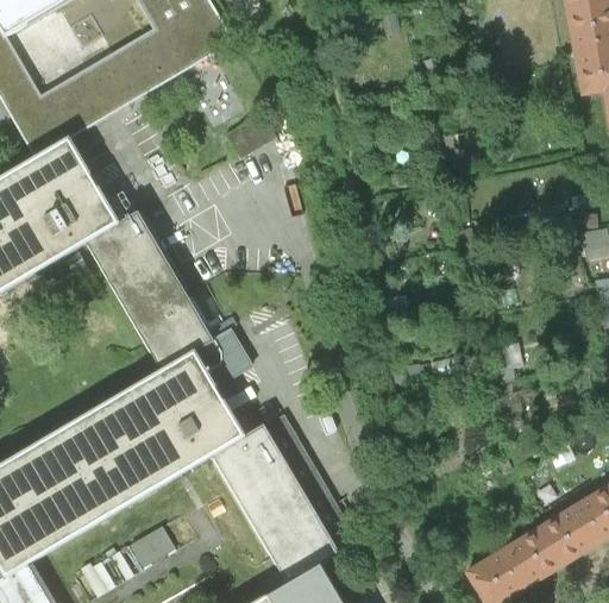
[(68,136),(138,95),(199,58),(212,50),(234,38),(211,0),(0,0),(0,94),(11,112),(37,157),(0,177),(0,569),(5,577),(0,579),(0,586),(10,602),(343,602),(340,600),(341,598),(320,563),(339,552),(327,533),(350,520),(286,410),(245,434),(224,397),(223,399),(214,387),(255,363),(240,339),(233,326),(213,338),(209,332),(186,291),(138,211),(119,221),(98,186),(96,186),(93,181),(88,173),(90,173),(70,139),(68,136)]
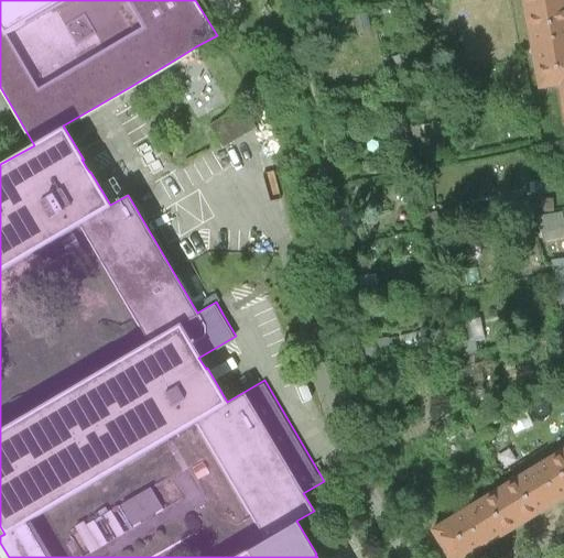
[(215,0),(221,13),(246,2),(245,0),(215,0)]
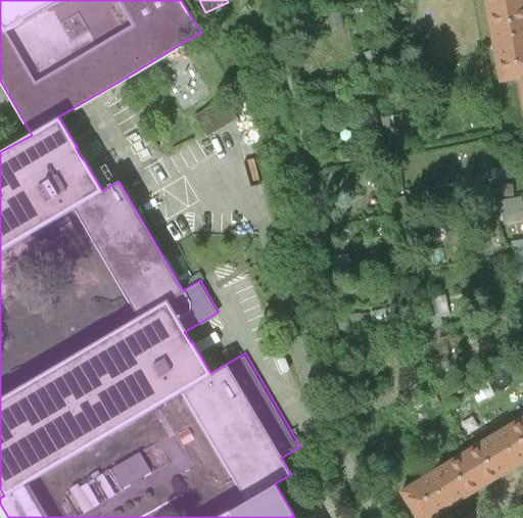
[(484,0),(497,82),(516,79),(522,77),(522,6),(521,0),(484,0)]
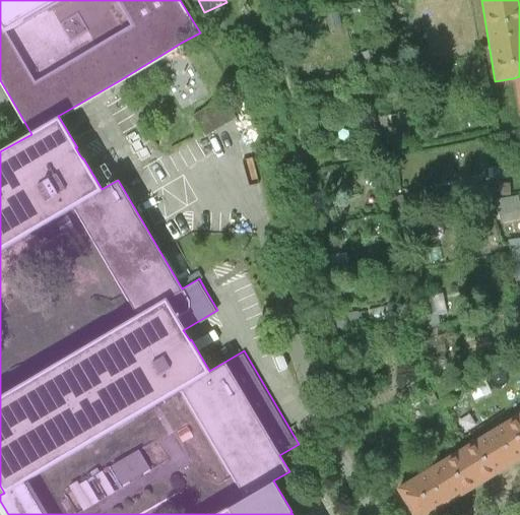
[(193,112),(205,132),(237,114),(224,93),(193,112)]
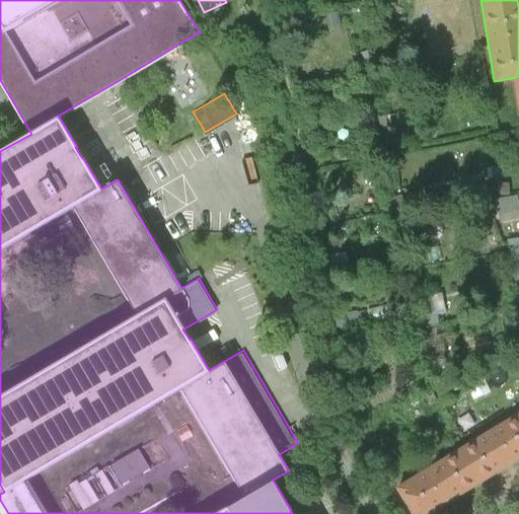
[(382,109),(383,136),(406,135),(405,108),(382,109)]
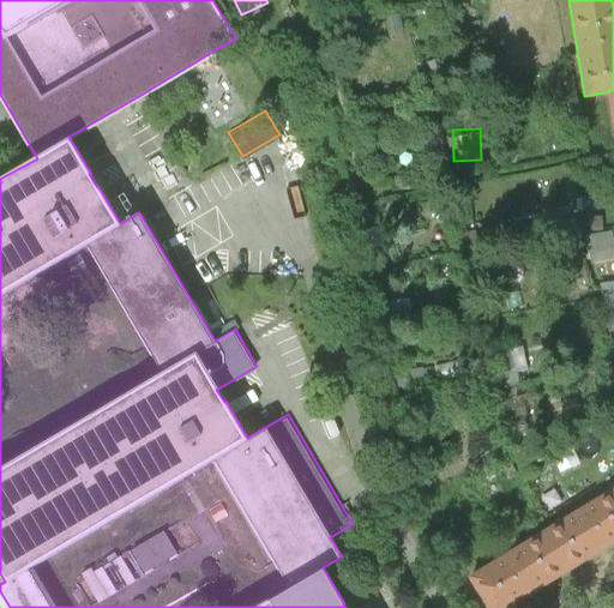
[(613,230),(613,223),(588,229),(594,258),(613,253),(613,230)]
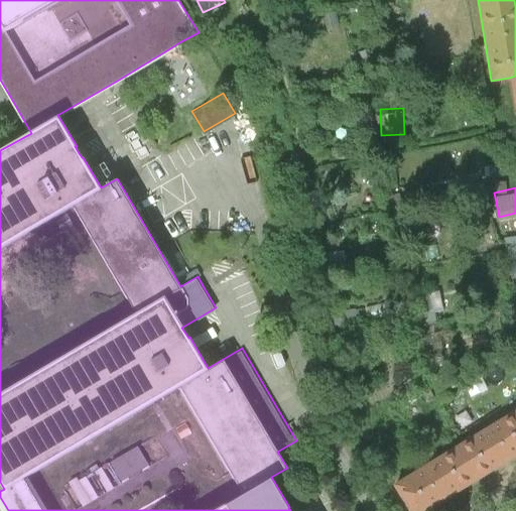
[(509,255),(515,253),(515,230),(505,232),(509,255)]
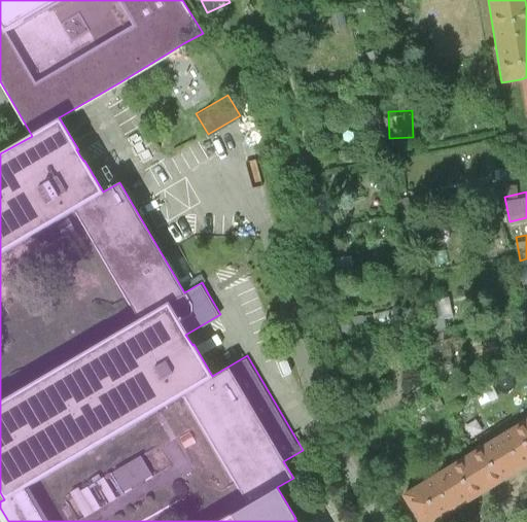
[(526,466),(526,423),(410,495),(426,521),(436,521),(459,509),(520,472),(526,466)]
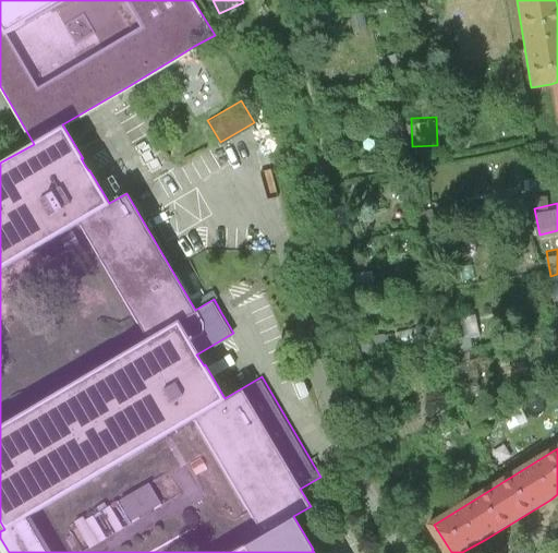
All buildings are outlined.
